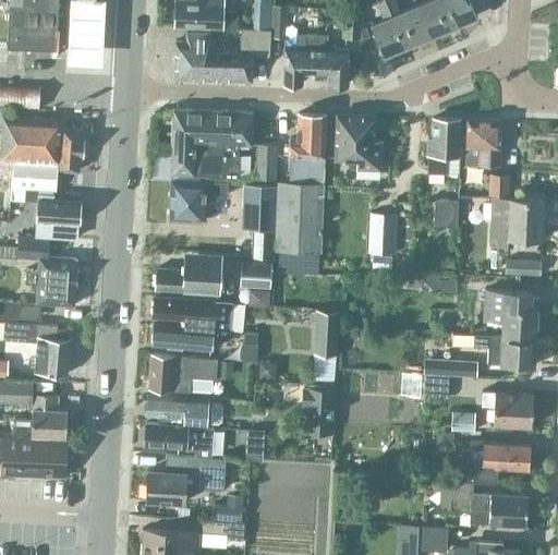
[(59,0),(9,0),(7,50),(57,52),(59,0)]
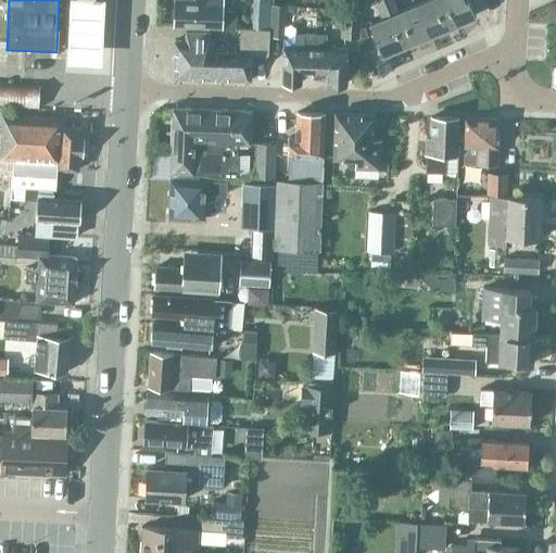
[(176,2),(175,29),(237,33),(237,14),(224,14),(224,1),(207,0),(194,0),(194,3),(176,2)]
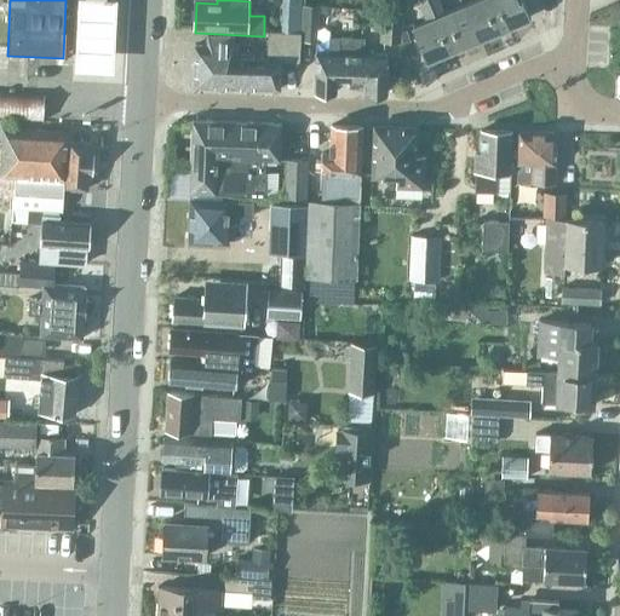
[(283,0),(283,34),(300,35),(302,35),(302,0),(283,0)]
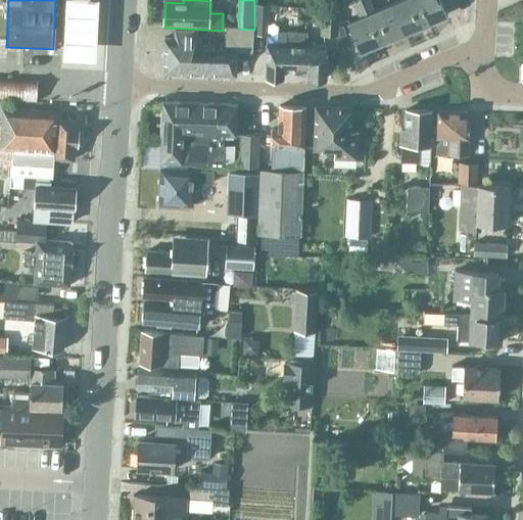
[(360,19),(347,24),(360,54),(380,45),(361,0),(357,0),(352,2),(360,19)]
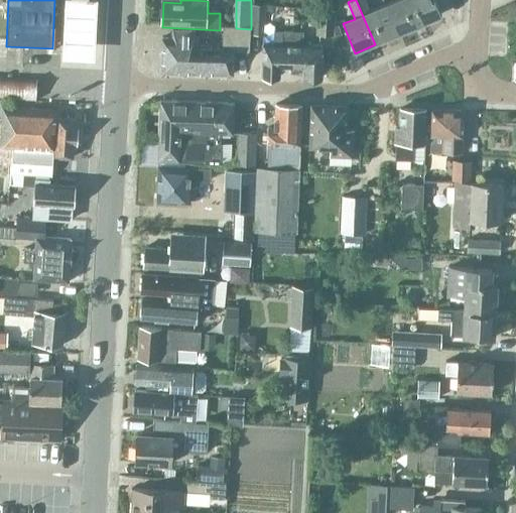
[(365,0),(356,0),(375,44),(399,35),(387,5),(370,12),(365,0)]
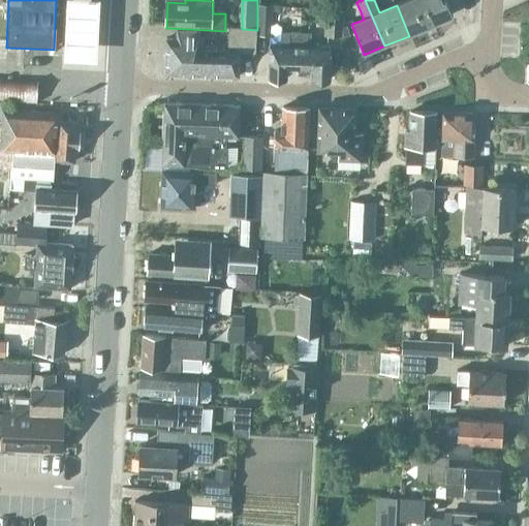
[(408,0),(397,5),(409,36),(432,26),(422,0),(408,0)]
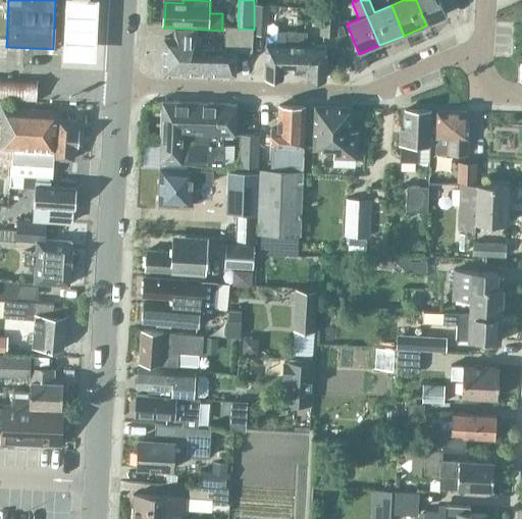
[(416,0),(426,26),(448,17),(440,0),(416,0)]
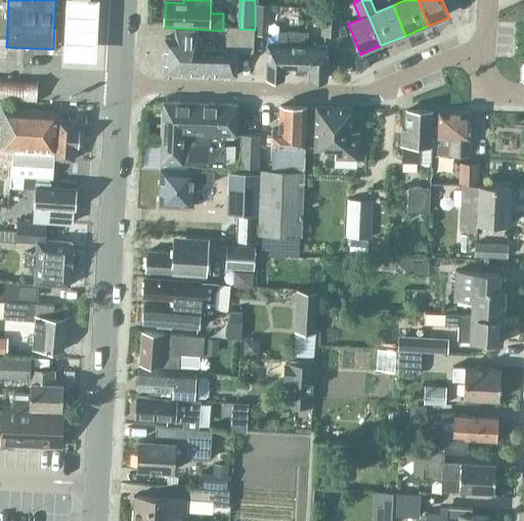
[(100,2),(67,1),(64,62),(97,63),(100,2)]
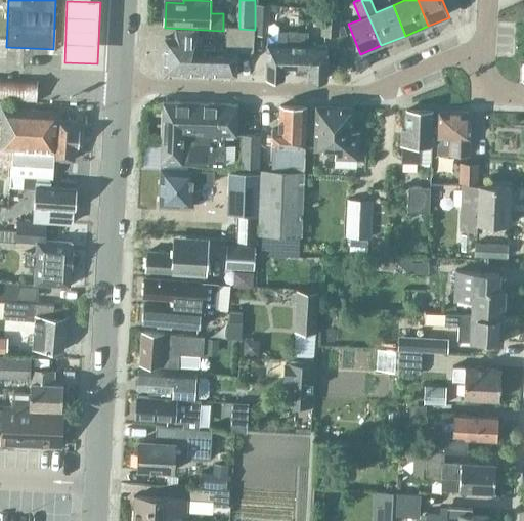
[(321,38),(339,39),(341,14),(323,13),(321,38)]
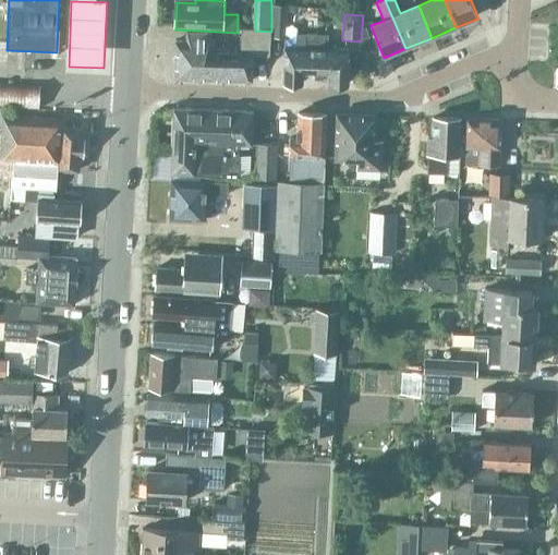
[(307,25),(307,52),(284,51),(284,86),(303,86),(303,79),(316,80),(317,38),(318,25),(307,25)]
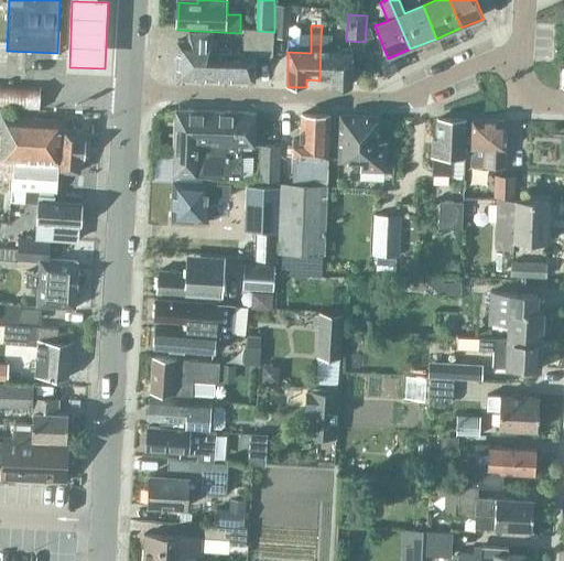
[(212,83),(256,84),(256,57),(273,58),(273,32),(258,31),(245,31),(243,57),(213,56),(212,83)]
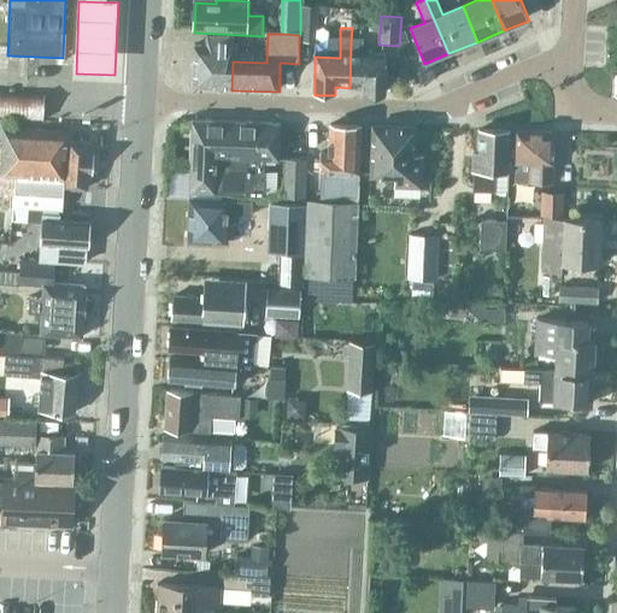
[(197,89),(231,90),(233,62),(234,39),(207,37),(206,49),(194,48),(193,84),(197,89)]
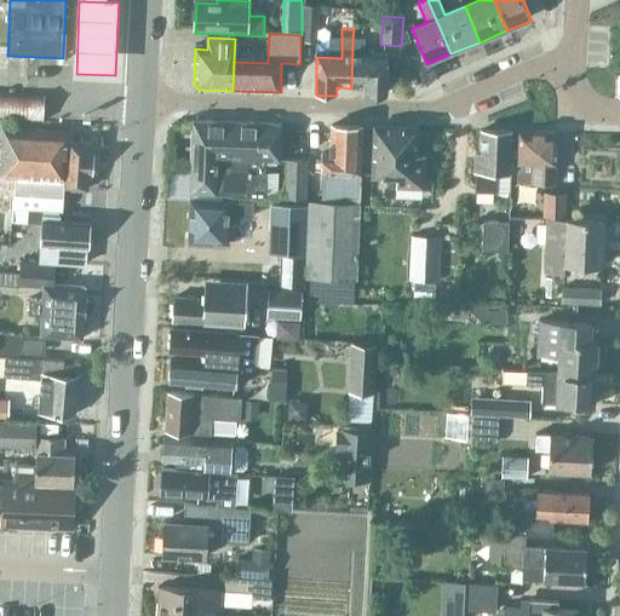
[(351,88),(367,88),(366,97),(388,97),(389,58),(365,58),(365,42),(352,42),(351,88)]
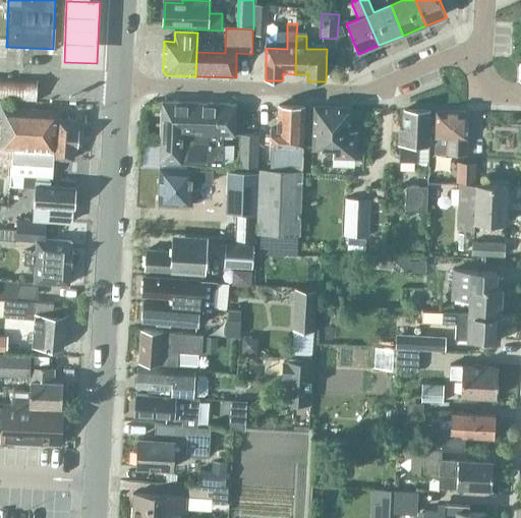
[(487,60),(507,61),(507,41),(488,40),(487,60)]
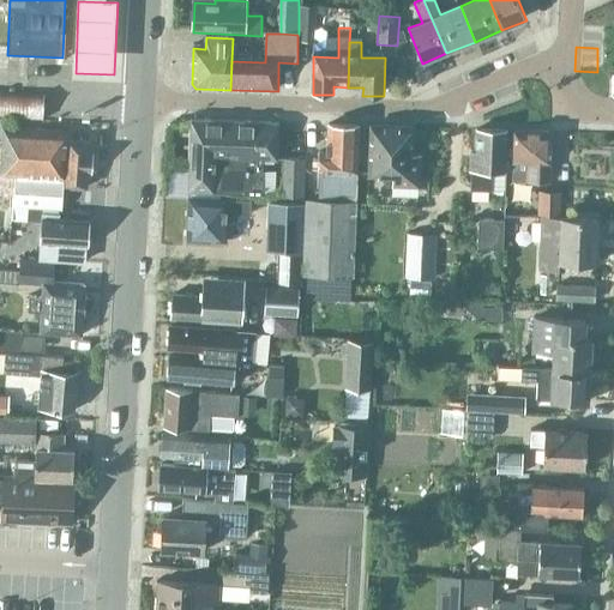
[(0,119),(42,122),(43,98),(0,95),(0,119)]
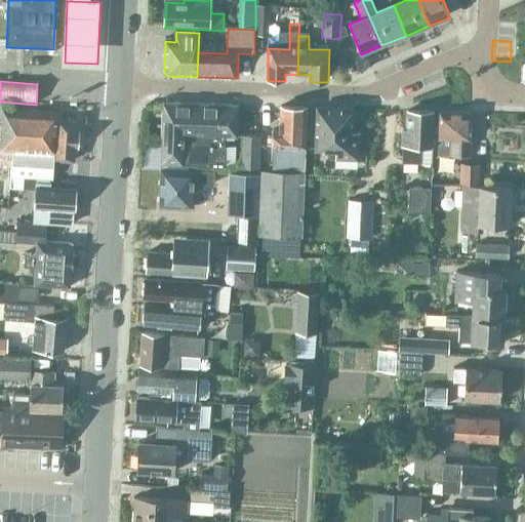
[(238,108),(163,106),(161,166),(194,167),(194,168),(224,169),(225,145),(217,145),(218,138),(237,139),(238,108)]
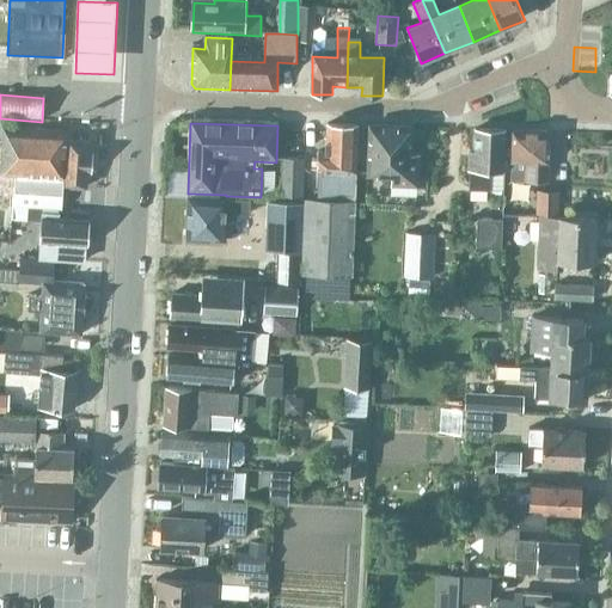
[(318,155),(317,173),(320,174),(320,189),(341,190),(342,174),(355,176),(356,128),(326,127),(325,155),(318,155)]
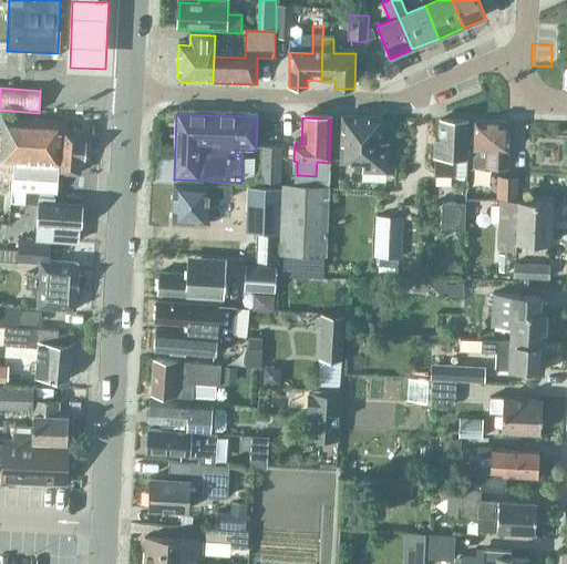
[(2,132),(0,155),(0,182),(13,183),(12,193),(58,195),(59,175),(80,176),(81,162),(83,162),(88,159),(89,147),(84,142),(82,142),(83,133),(62,132),(63,124),(3,119),(2,132)]
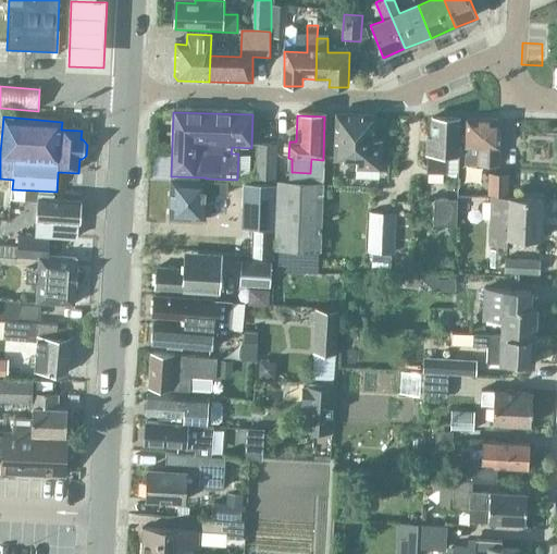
[(335,160),(356,161),(356,170),(381,172),(382,142),(373,142),(374,119),(336,117),(335,160)]
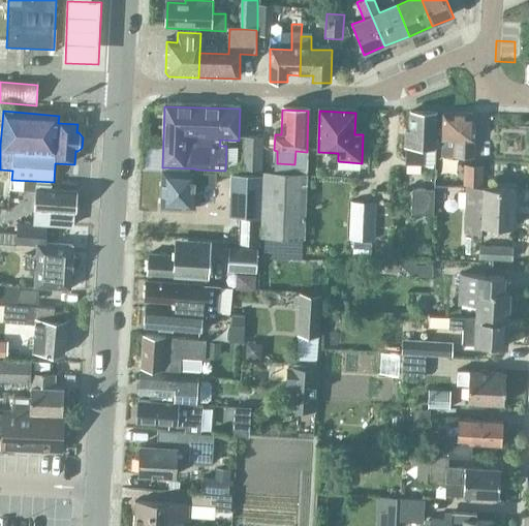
[(434,150),(436,116),(410,114),(409,132),(405,132),(405,149),(407,149),(406,165),(422,166),(423,150),(434,150)]
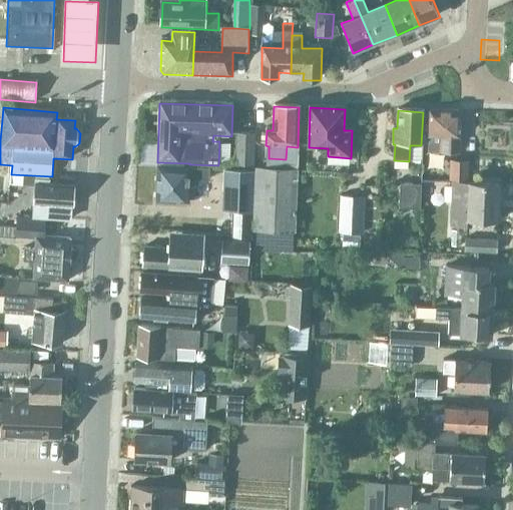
[(429,154),(460,155),(461,113),(430,111),(429,154)]
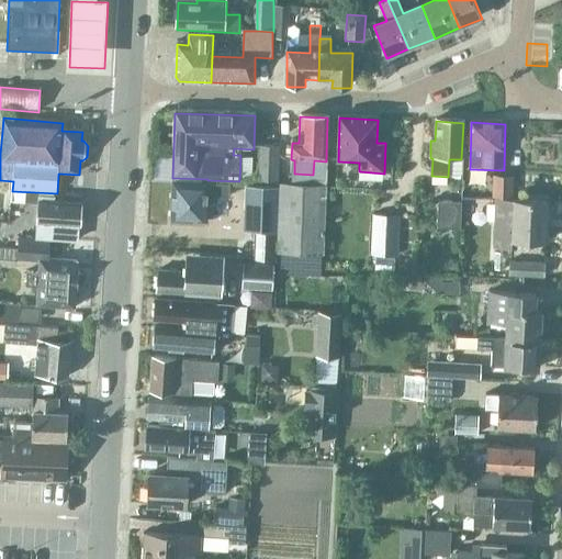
[(259,148),(258,183),(278,185),(279,148),(259,148)]
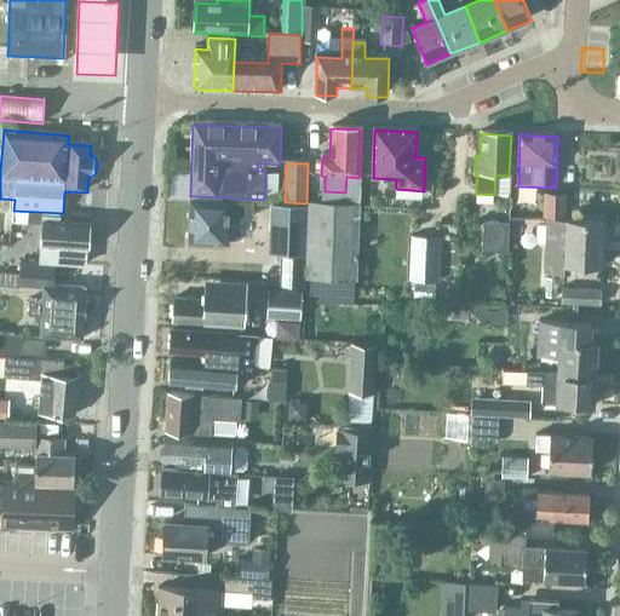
[(545,195),(545,219),(566,220),(567,196),(545,195)]
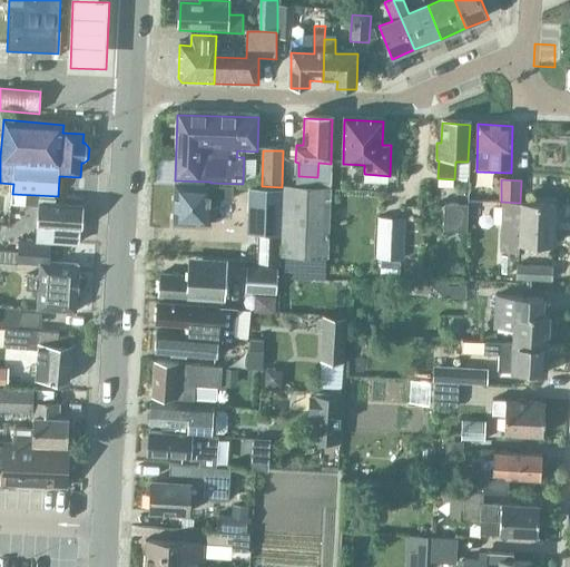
[(175,187),(174,226),(209,228),(209,202),(233,203),(234,188),(175,187)]
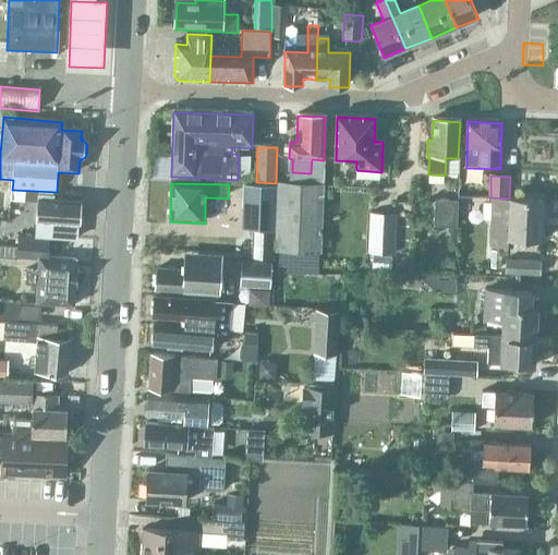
[(243,231),(276,232),(277,190),(244,188),(243,231)]
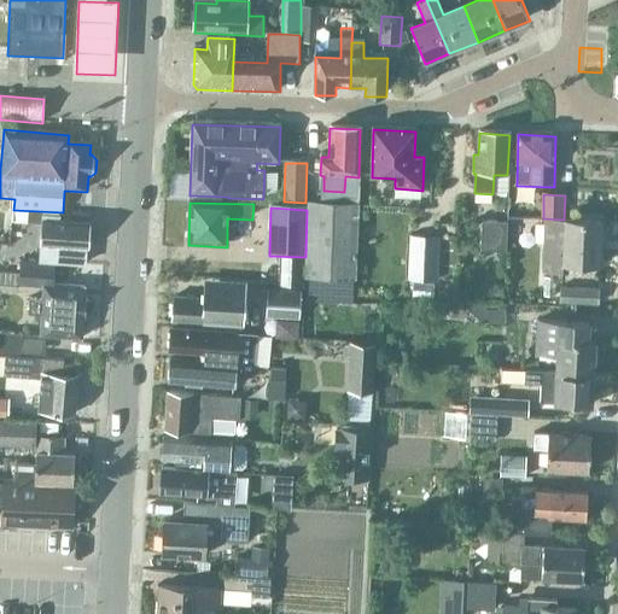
[(19,211),(18,224),(42,226),(40,263),(85,267),(86,247),(88,247),(89,226),(59,223),(59,214),(19,211)]
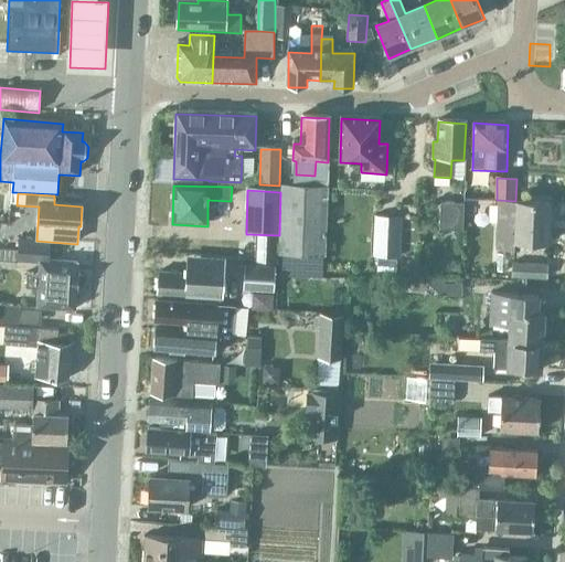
[(489,222),(489,200),(466,200),(465,221),(489,222)]
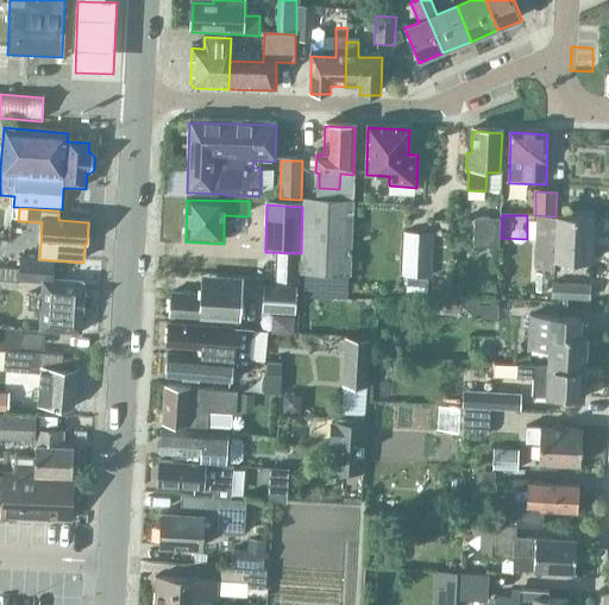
[(539,220),(538,269),(558,270),(558,263),(591,264),(592,221),(539,220)]
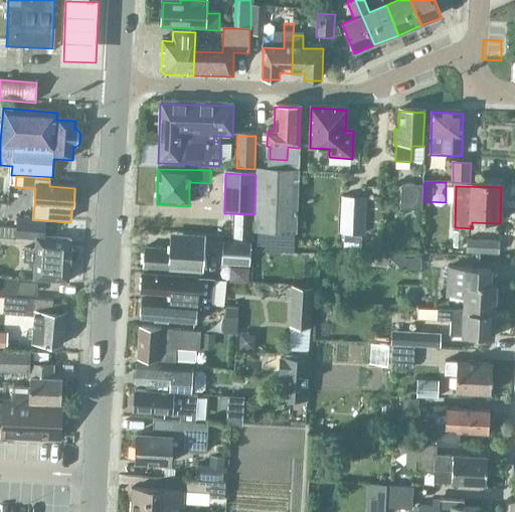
[(401,212),(421,213),(422,189),(402,188),(401,212)]
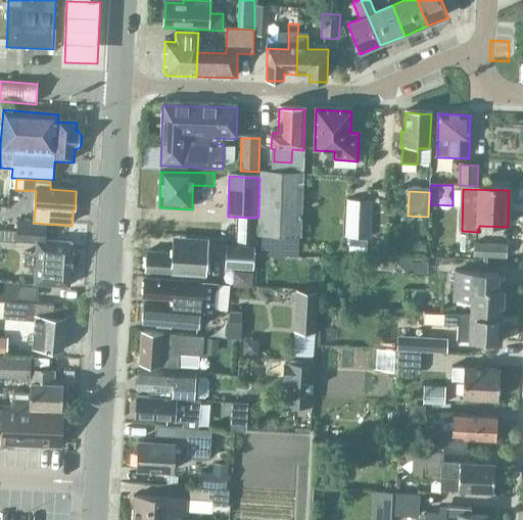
[(347,201),(346,239),(366,239),(370,239),(371,202),(347,201)]
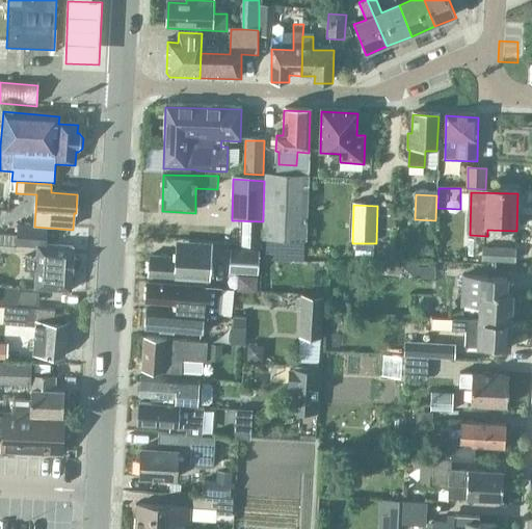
[(285,209),(265,208),(263,252),(283,253),(285,209)]
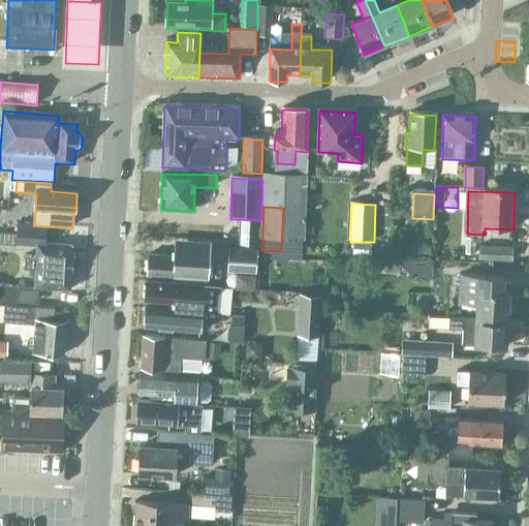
[(18,225),(17,246),(37,247),(37,257),(26,257),(25,270),(36,270),(34,289),(70,291),(71,273),(73,274),(73,271),(78,270),(78,261),(74,259),(74,257),(71,257),(72,248),(44,247),(47,227),(18,225)]
